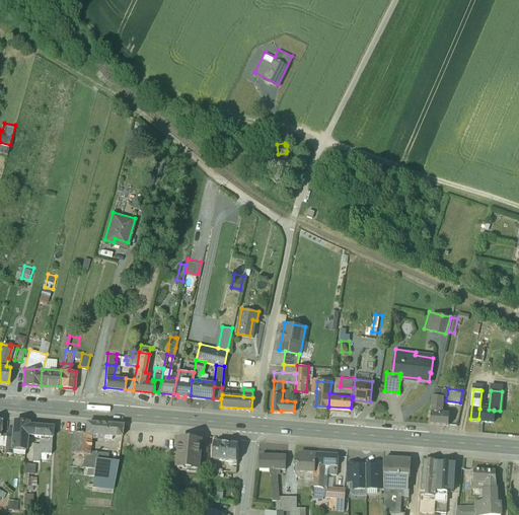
[(442,394),(434,394),(432,403),(431,422),(449,423),(449,413),(441,412),(442,394)]
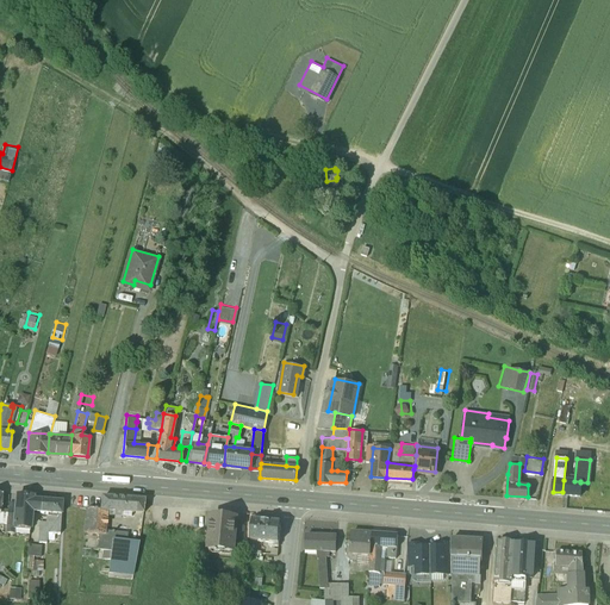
[(574,481),(564,480),(562,492),(580,493),(580,482),(580,481),(574,481)]
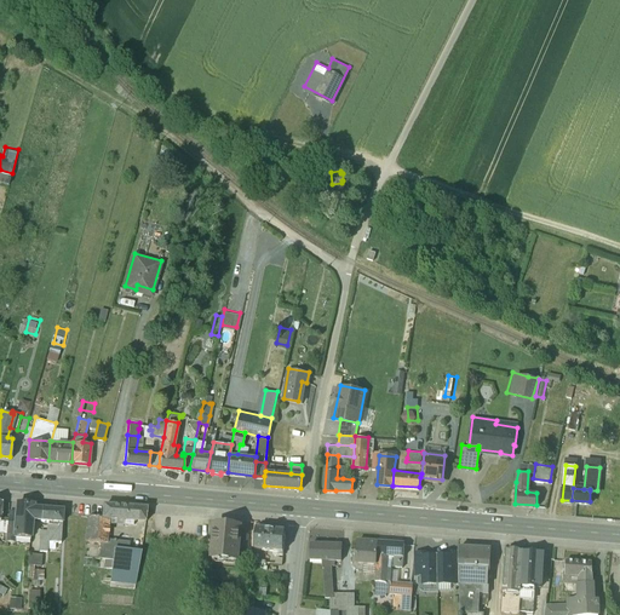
[(33,503),(16,501),(15,521),(13,535),(15,535),(30,536),(32,518),(41,518),(41,506),(33,505),(33,503)]
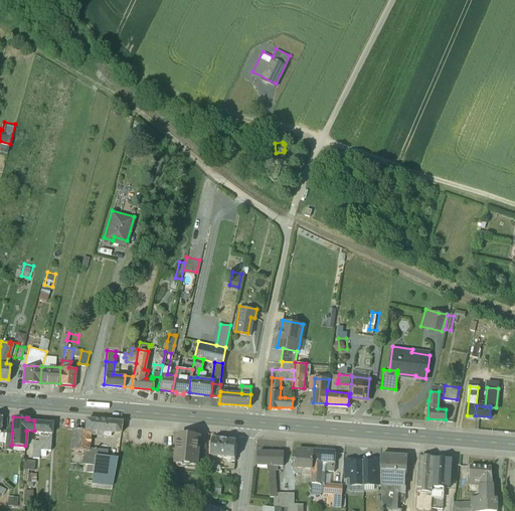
[(122,420),(86,417),(84,429),(90,430),(94,430),(121,432),(122,420)]
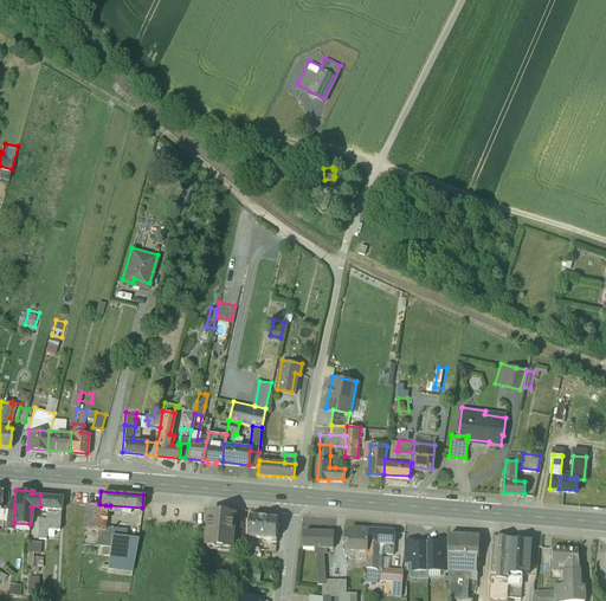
[(60,496),(40,495),(40,506),(47,508),(46,516),(39,516),(38,536),(46,536),(46,527),(59,528),(60,496)]
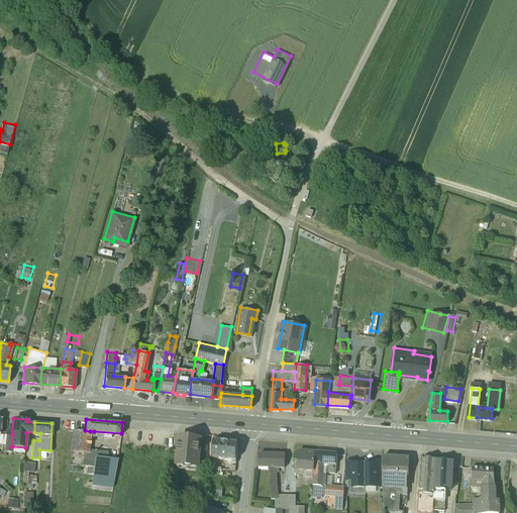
[(85,430),(74,428),(72,442),(71,449),(87,451),(88,451),(88,448),(90,434),(90,431),(85,430)]
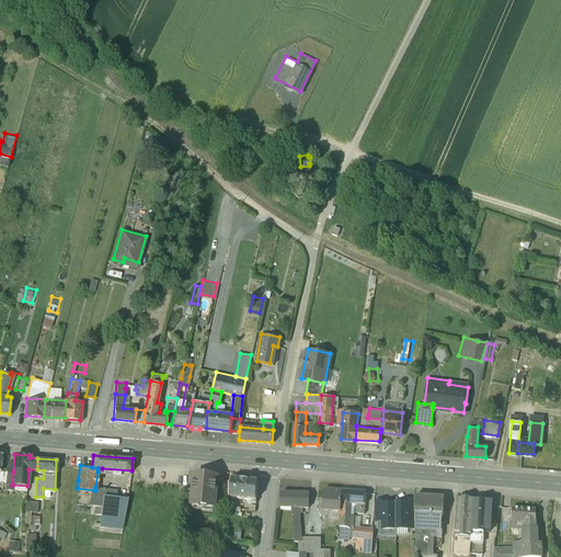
[(204,472),(203,473),(203,474),(194,473),(192,503),(215,506),(218,475),(209,474),(209,473),(208,472),(204,472)]
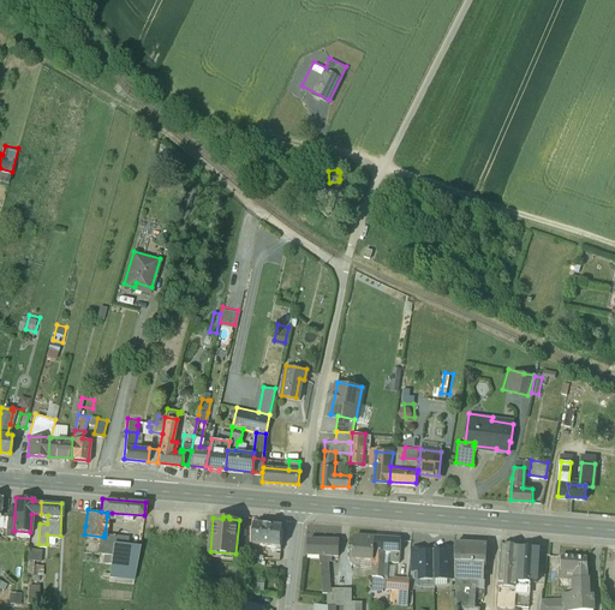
[(282,525),(254,521),(254,530),(252,542),(281,544),(282,525)]
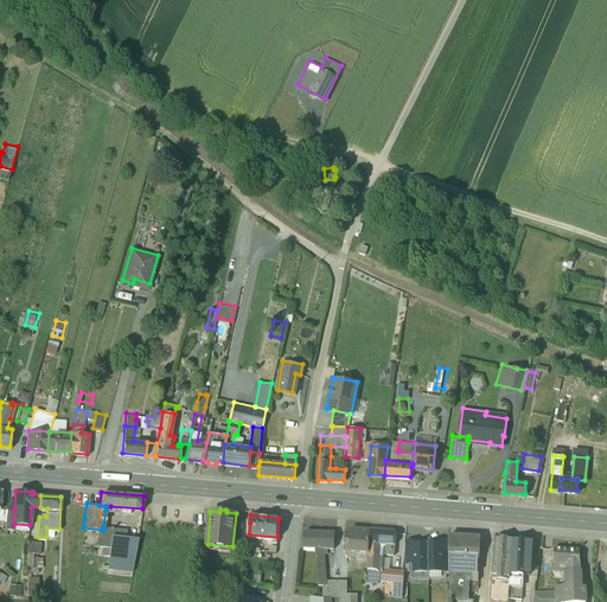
[(113,527),(103,526),(103,530),(102,530),(101,545),(103,545),(110,546),(110,535),(112,535),(113,527)]
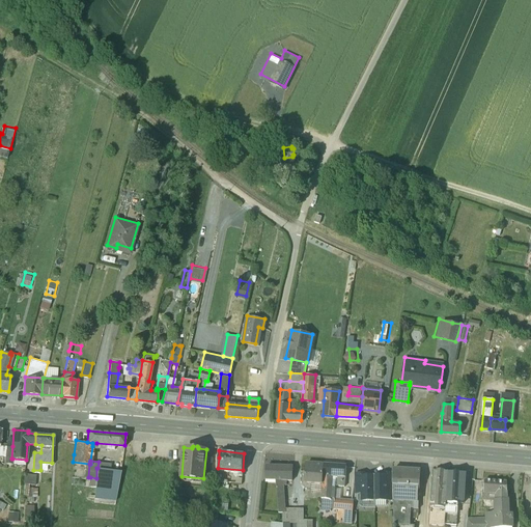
[(324,463),(314,462),(314,464),(306,463),(305,480),(323,481),(324,463)]
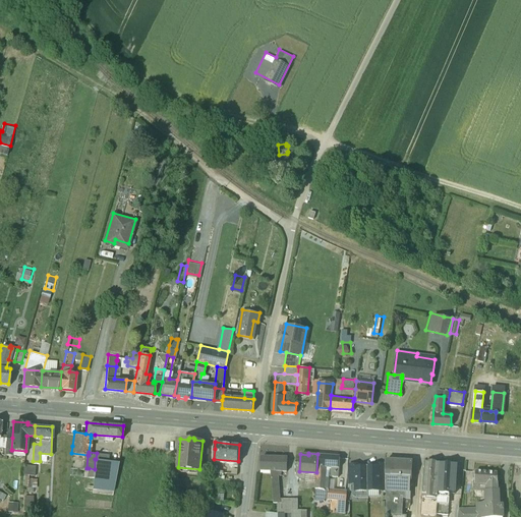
[(340,456),(317,454),(316,472),(315,487),(315,499),(324,499),(325,496),(328,496),(329,486),(328,486),(329,476),(326,475),(327,464),(331,465),(330,473),(338,474),(340,456)]
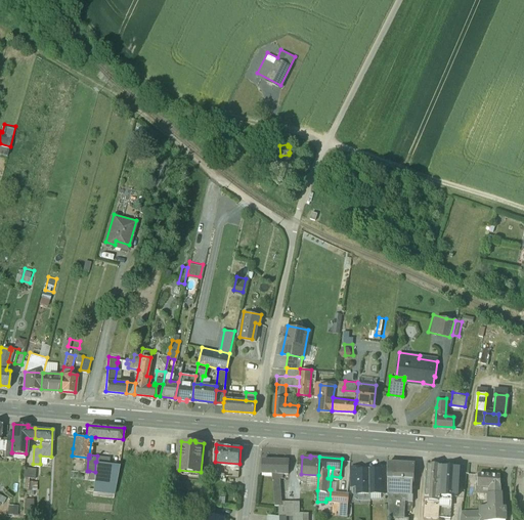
[(289,459),(262,458),(262,471),(272,471),(274,477),(274,491),(275,504),(281,503),(279,476),(282,476),(282,472),(289,472),(289,459)]
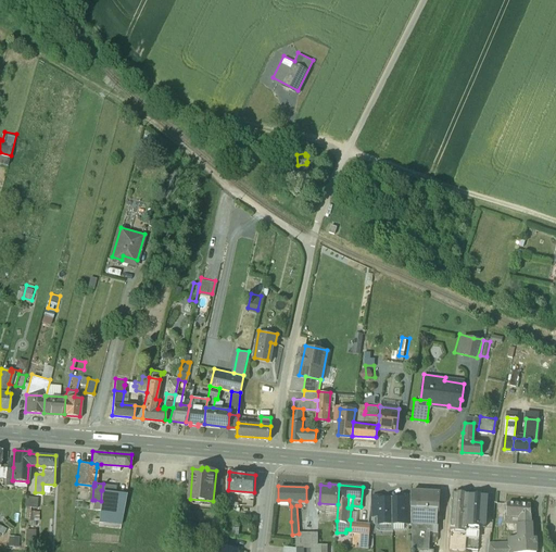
[(440,491),(412,489),(412,522),(412,529),(430,530),(438,530),(440,491)]
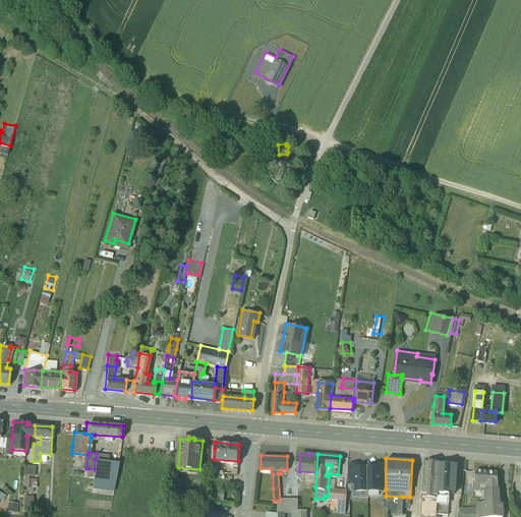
[(96,459),(95,459),(95,469),(94,475),(115,478),(118,462),(107,461),(96,459)]
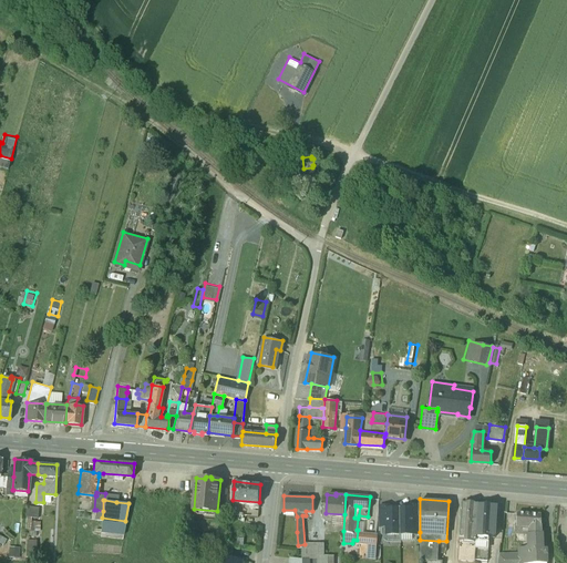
[(478,502),(462,501),(460,538),(476,539),(476,534),(477,534),(478,503),(478,502)]
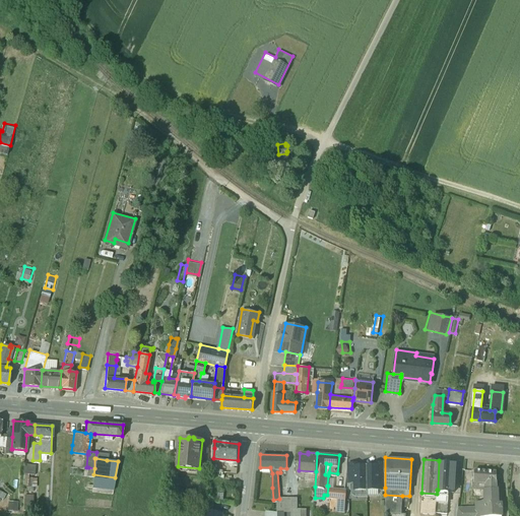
[(455,462),(439,461),(438,490),(449,490),(454,491),(455,462)]
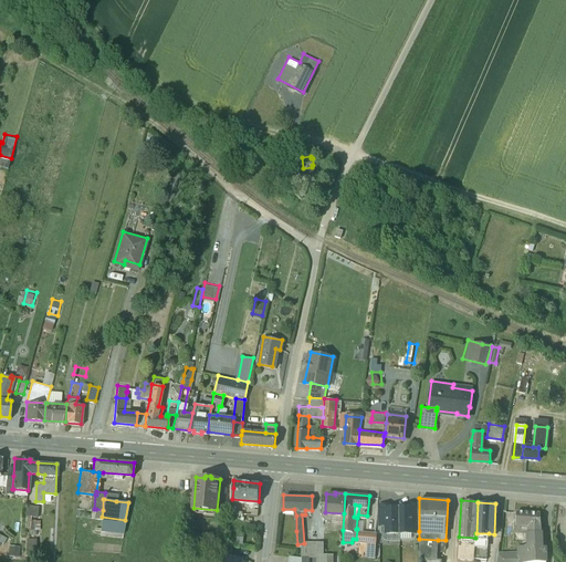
[(399,507),(389,507),(389,503),(386,503),(386,522),(387,532),(399,532),(399,507)]
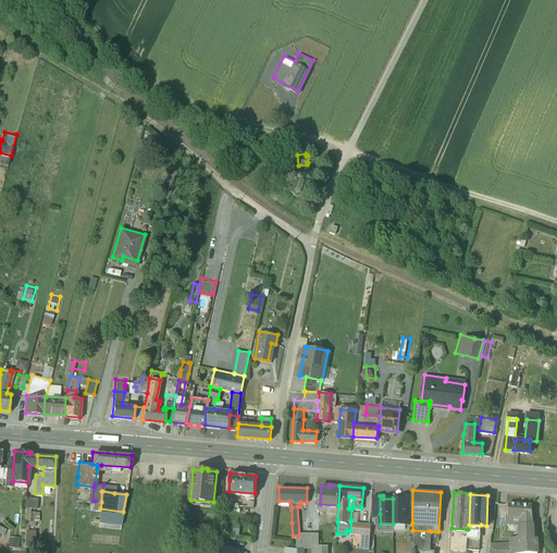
[(403,499),(393,499),(393,524),(406,523),(406,495),(401,495),(403,499)]
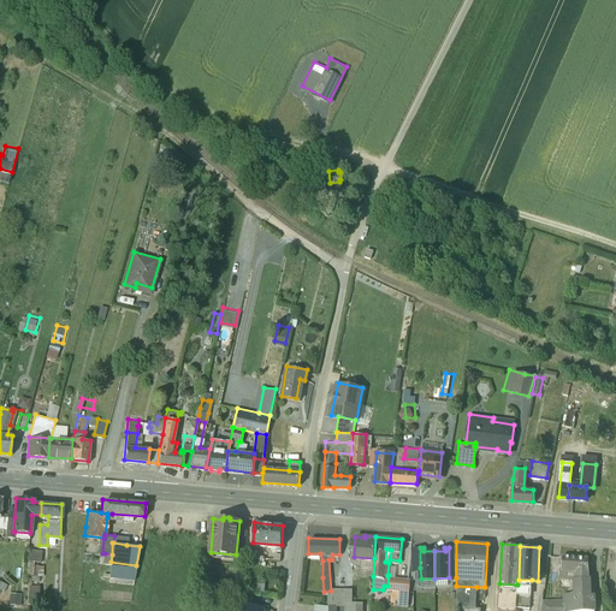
[(42,549),(29,549),(29,559),(42,559),(42,549)]
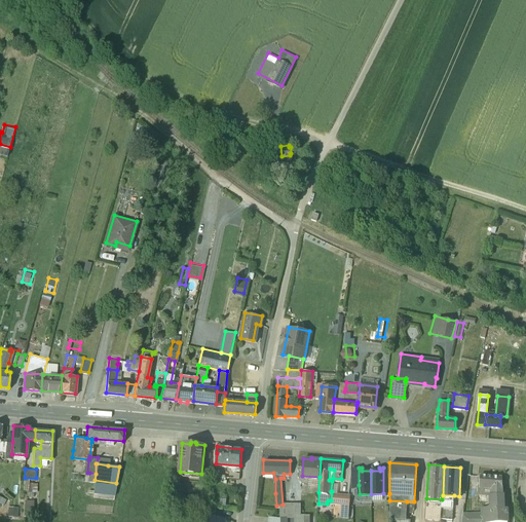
[(502,475),(480,473),(479,484),(478,484),(478,491),(492,492),(491,494),(490,495),(491,506),(491,519),(492,519),(501,519),(508,519),(508,508),(503,508),(502,475)]
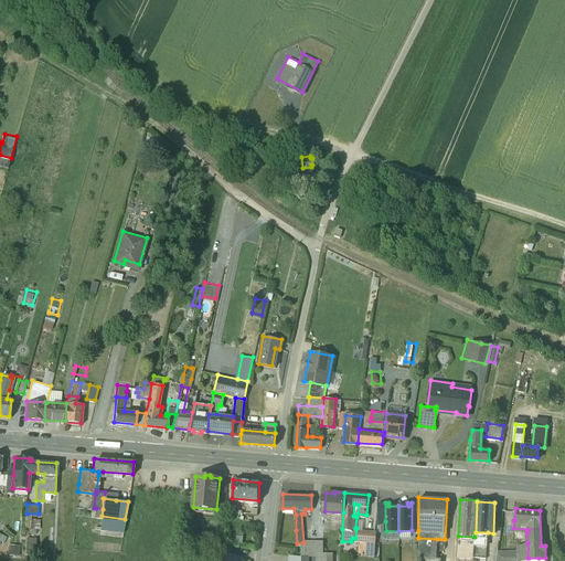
[(125,519),(102,516),(100,528),(123,530),(125,519)]
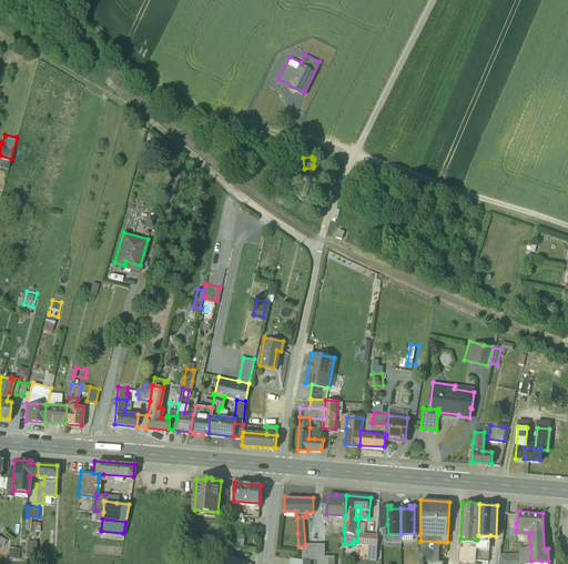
[(378,533),(358,531),(357,541),(368,542),(368,545),(376,546),(378,533)]
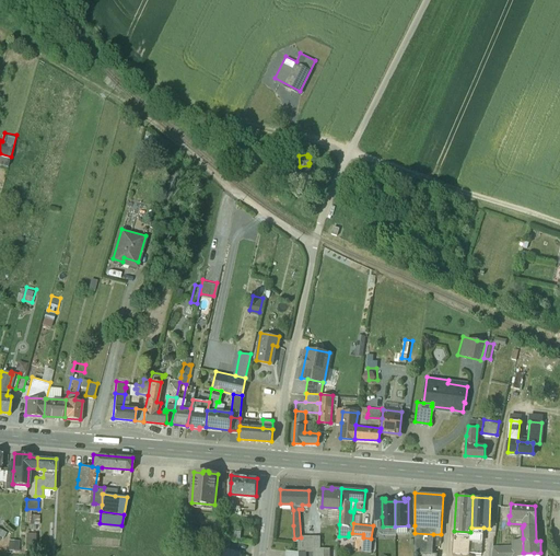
[(38,530),(28,529),(28,542),(37,542),(38,530)]
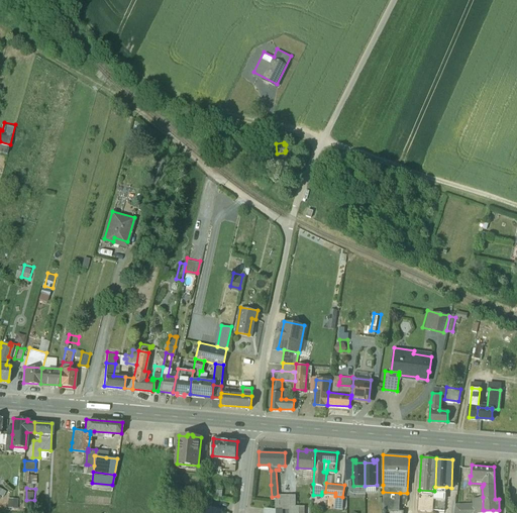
[(434,491),(419,490),(418,508),(432,509),(434,491)]
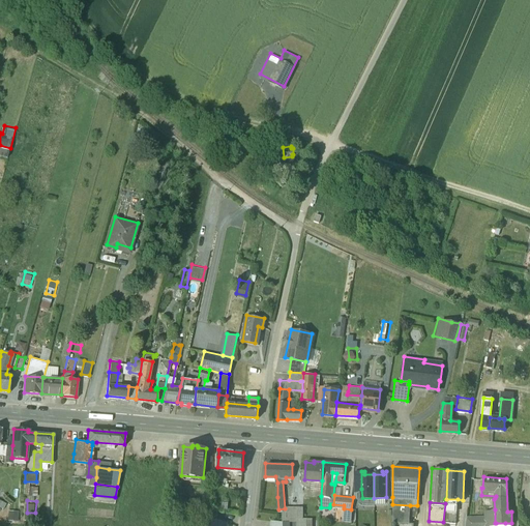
[(410,505),(392,504),(393,521),(399,521),(409,522),(410,505)]
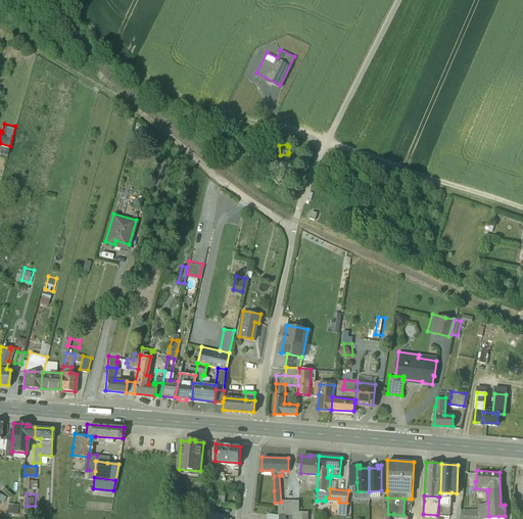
[(298,499),(292,499),(292,512),(292,518),(301,518),(302,510),(299,510),(298,499)]
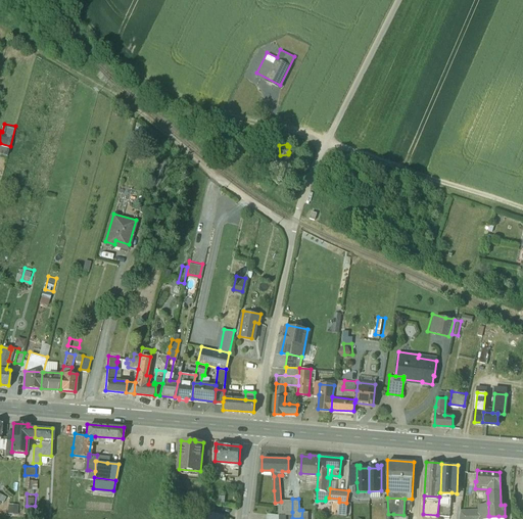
[(215,502),(201,500),(199,513),(202,513),(203,512),(214,514),(215,502)]
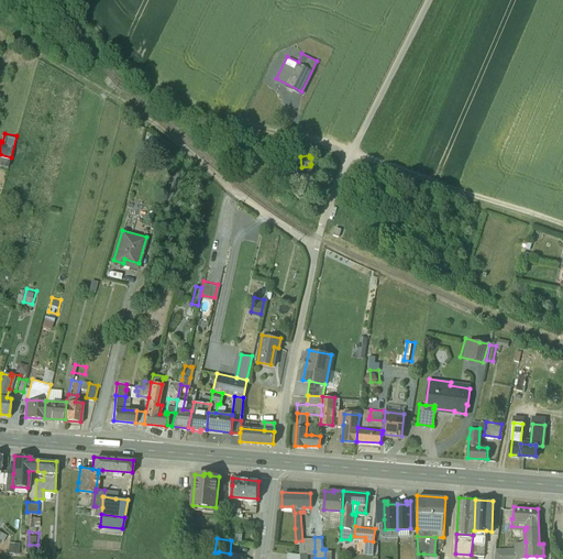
[(526,556),(526,541),(516,541),(516,548),(496,548),(494,558),(517,558),(517,557),(527,557),(527,556),(526,556)]
